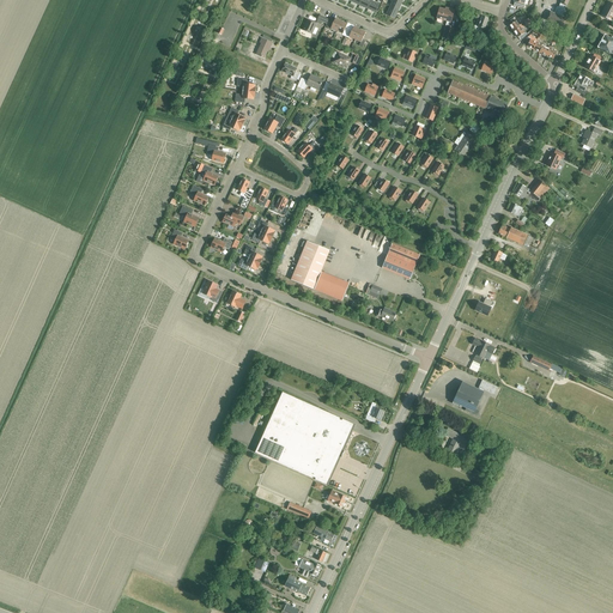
[(283,0),(267,0),(281,5),(278,13),(278,12),(275,18),(279,19),(285,0),(283,0)]
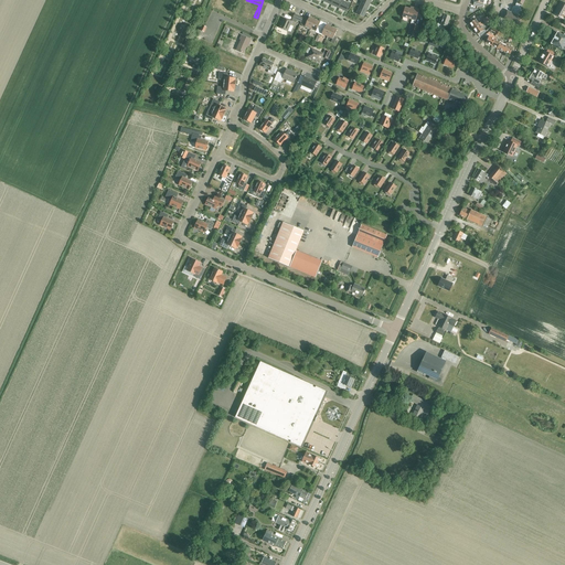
[(339,9),(342,1),(339,0),(332,0),(331,6),(339,9)]
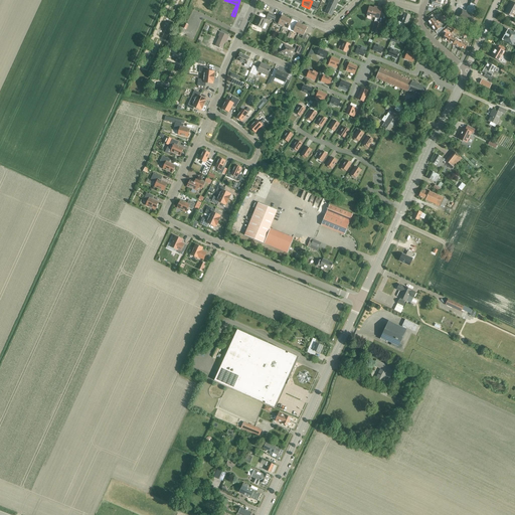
[(338,2),(333,0),(327,0),(330,1),(327,6),(335,9),(338,2)]
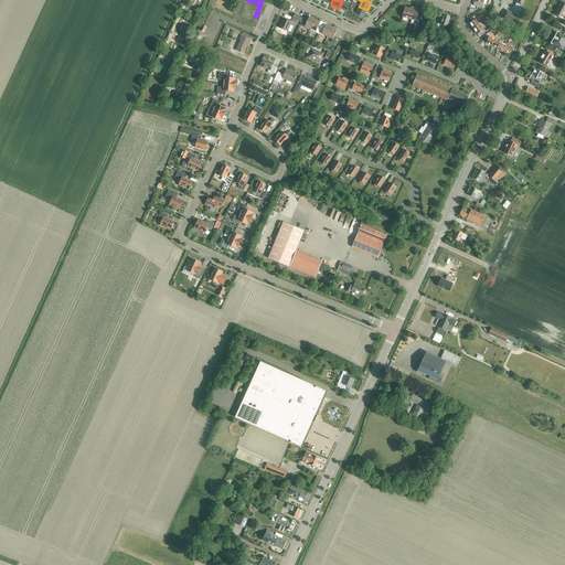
[(518,0),(516,3),(514,7),(513,7),(511,12),(507,11),(503,19),(519,27),(522,18),(519,17),(522,10),(520,10),(521,9),(520,8),(521,6),(522,7),(524,0),(526,0),(524,7),(532,10),(536,0),(518,0)]
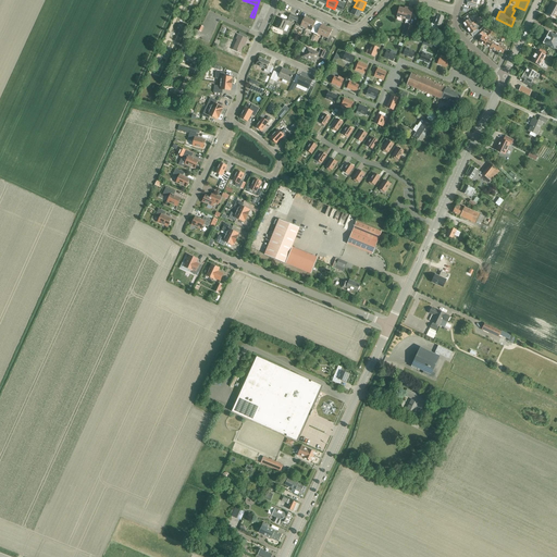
[(337,1),(334,9),(342,12),(345,4),(337,1)]
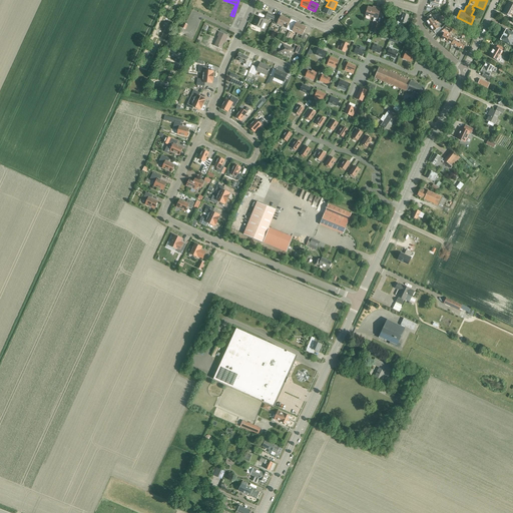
[(502,13),(511,17),(512,13),(512,3),(509,1),(502,13)]
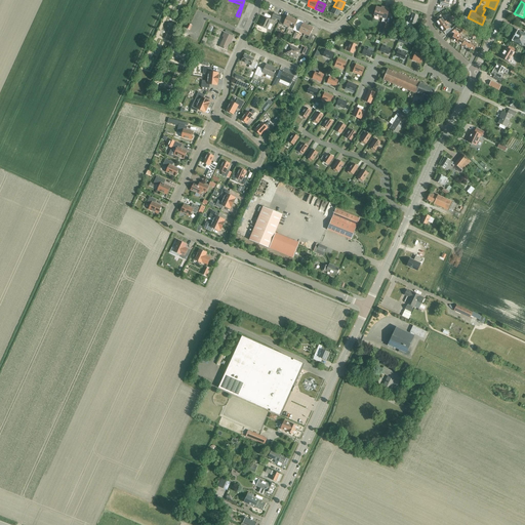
[(338,16),(341,9),(333,6),(330,13),(338,16)]
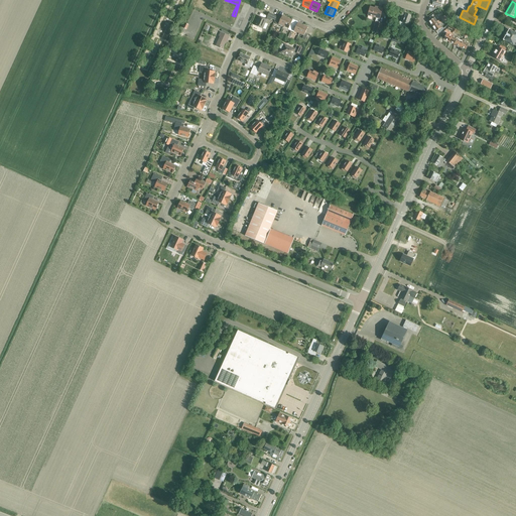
[(370,7),(368,16),(379,19),(382,9),(378,8),(378,10),(370,7)]
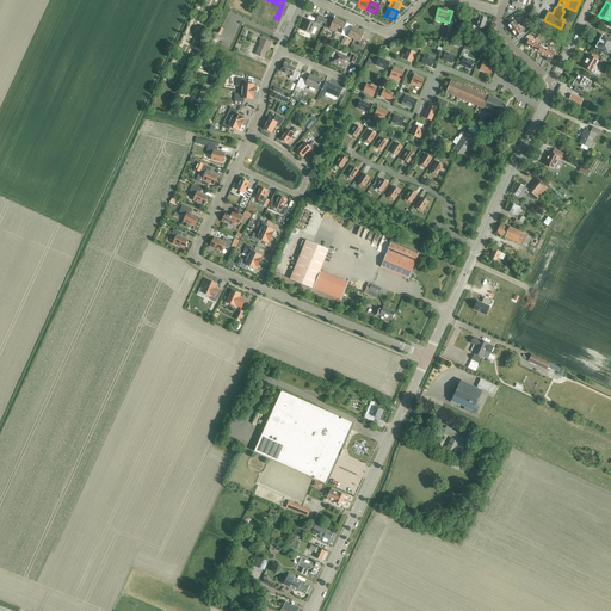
[(284,14),(278,28),(283,30),(289,17),(284,14)]
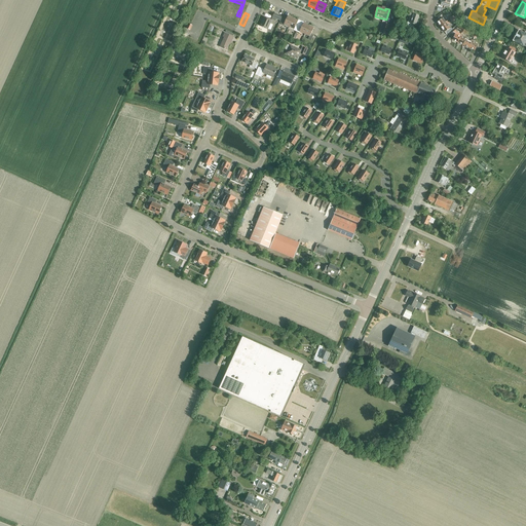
[(419,15),(414,14),(414,13),(412,12),(412,13),(410,12),(409,15),(412,17),(411,23),(408,22),(406,27),(413,29),(414,26),(416,26),(419,15)]
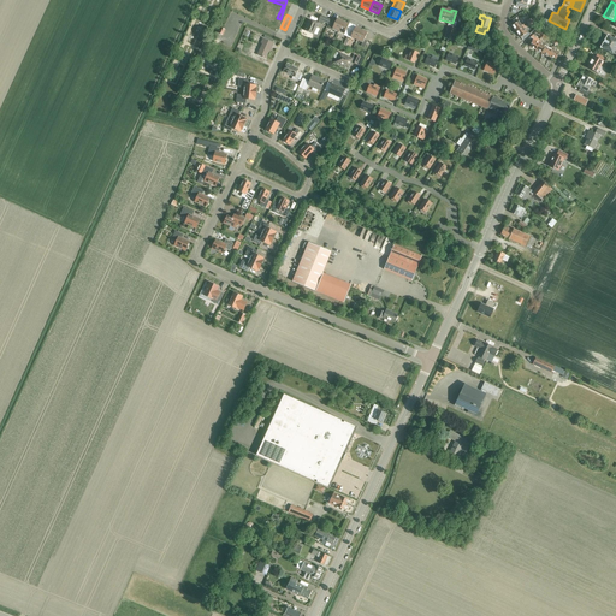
[(516,31),(523,27),(523,24),(521,25),(519,22),(520,21),(517,17),(511,22),(514,24),(511,25),(516,31)]
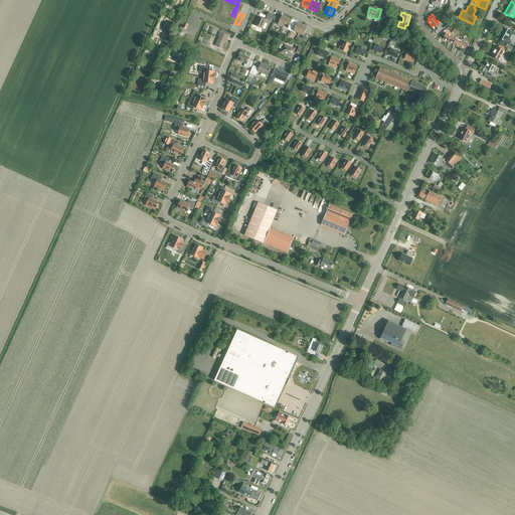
[(278,16),(275,24),(278,25),(278,24),(283,26),(287,18),(282,16),(281,17),(278,16)]
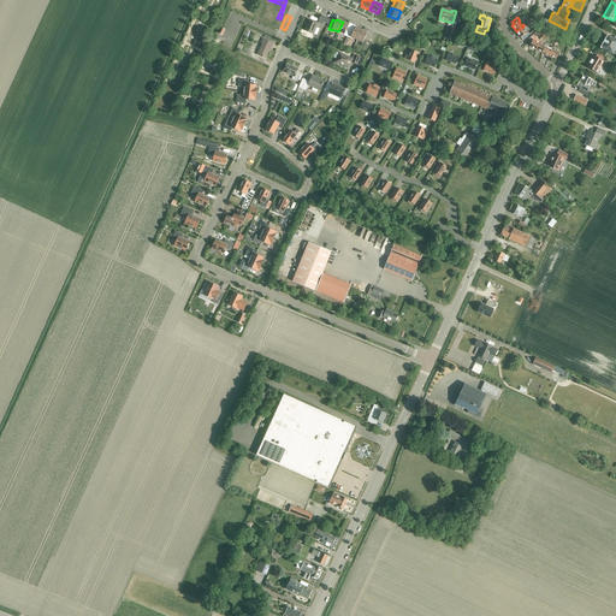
[(309,21),(304,31),(313,35),(313,34),(317,35),(319,29),(315,28),(318,24),(309,21)]
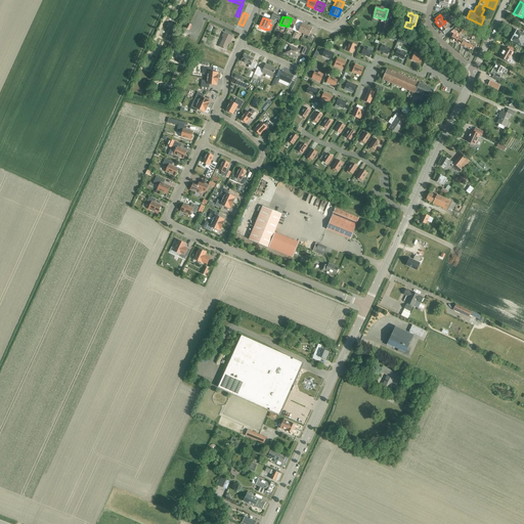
[(298,26),(299,23),(297,22),(297,20),(292,18),(288,27),(293,29),(292,30),(295,32),(298,26)]
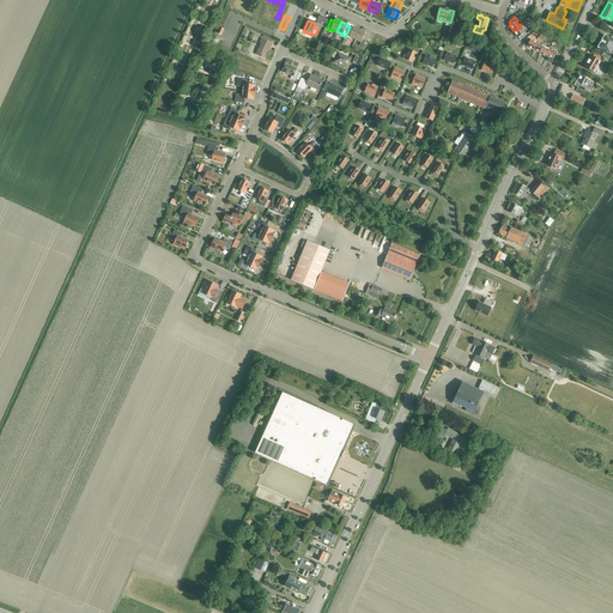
[(354,40),(359,30),(353,28),(350,26),(349,30),(345,37),(349,38),(350,37),(354,40)]
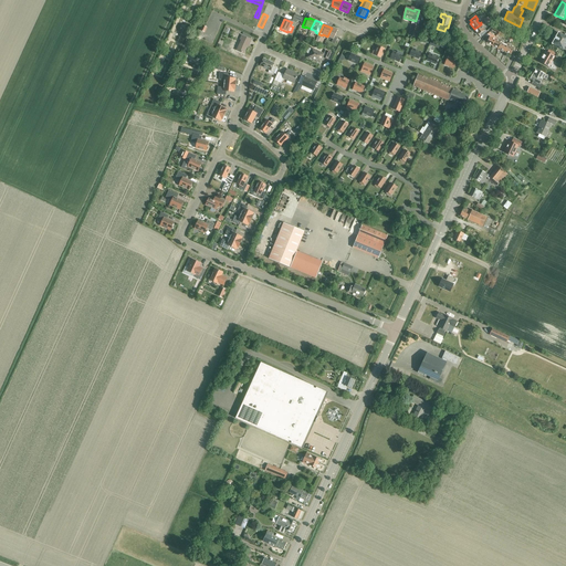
[(481,24),(474,29),(478,35),(479,34),(481,38),(486,31),(485,30),(483,31),(481,27),(482,25),(481,24)]
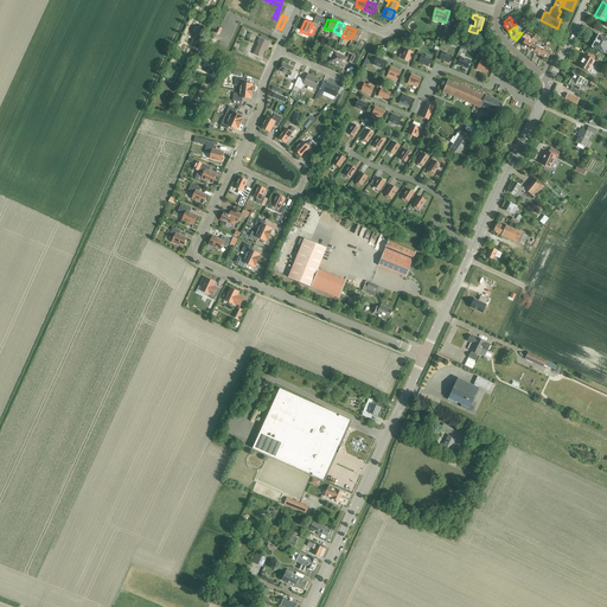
[(356,30),(351,39),(357,42),(356,45),(359,48),(362,40),(358,39),(362,32),(356,30)]
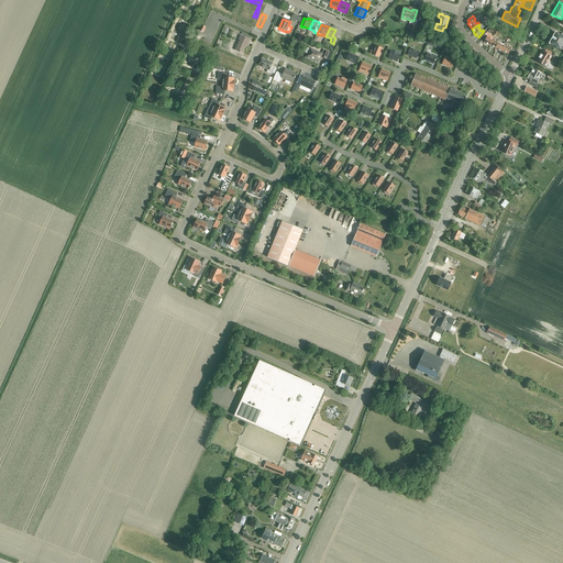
[(489,46),(494,37),(492,37),(493,35),(488,34),(488,33),(487,32),(483,35),(481,42),(484,43),(489,46)]
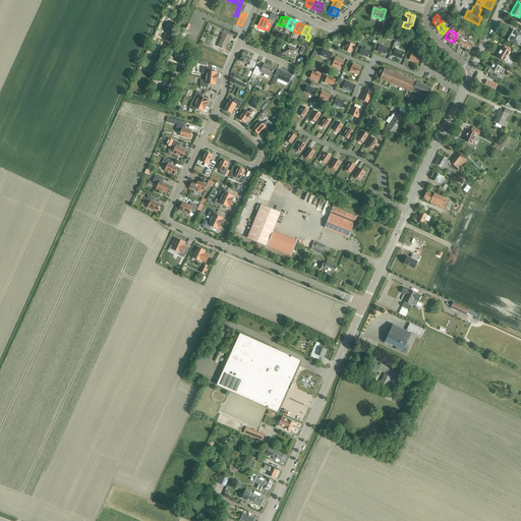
[(520,34),(514,31),(509,41),(518,47),(520,41),(520,34)]
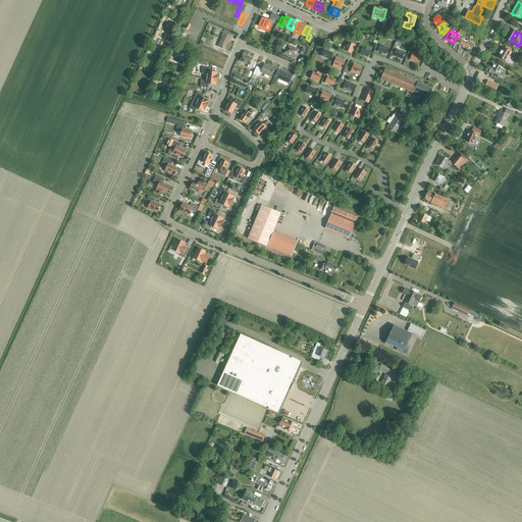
[(222,37),(218,46),(225,50),(229,40),(230,41),(231,37),(222,33),(221,37),(222,37)]
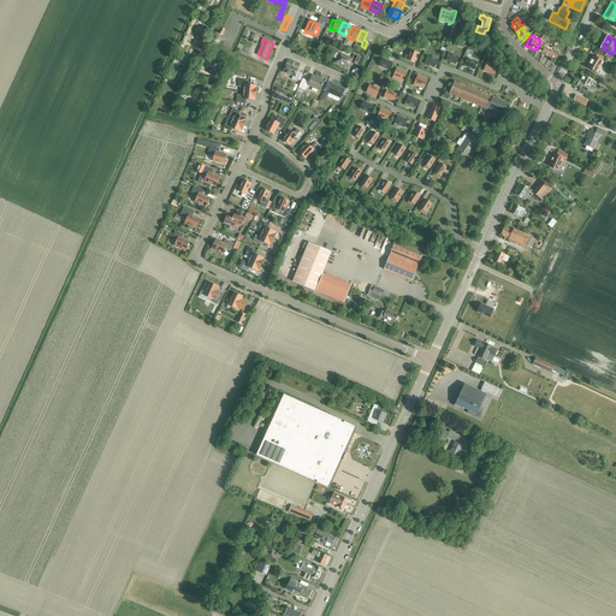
[(543,53),(546,46),(542,45),(542,42),(540,41),(535,51),(543,53)]
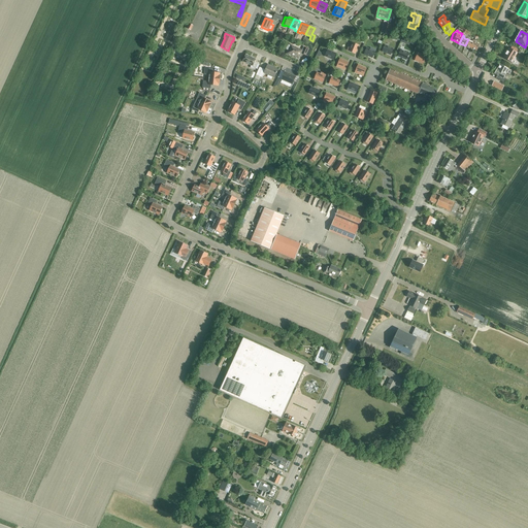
[(470,48),(474,40),(472,40),(472,41),(468,39),(465,45),(470,48)]
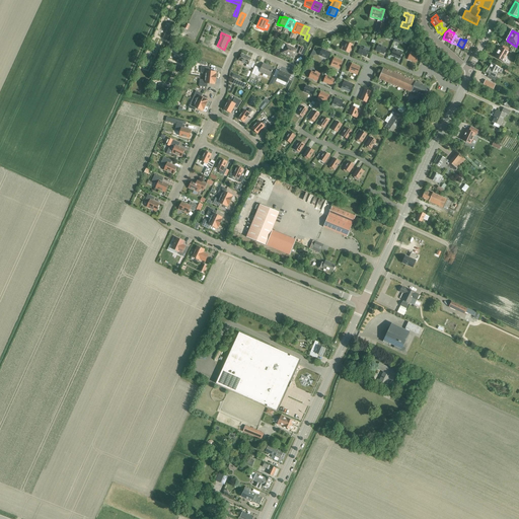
[(466,40),(462,48),(468,50),(471,44),(467,42),(467,41),(466,40)]
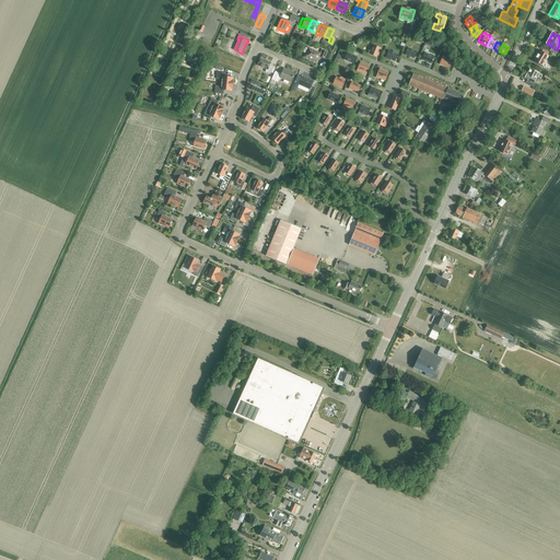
[(376,57),(380,48),(373,46),(370,55),(376,57)]
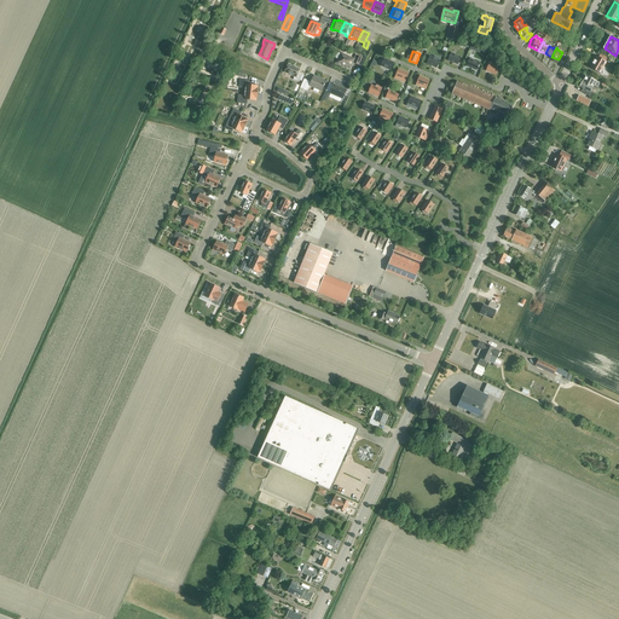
[(341,53),(341,55),(339,53),(337,53),(335,57),(336,58),(339,59),(336,63),(350,69),(353,63),(358,64),(360,57),(356,56),(354,59),(341,53)]
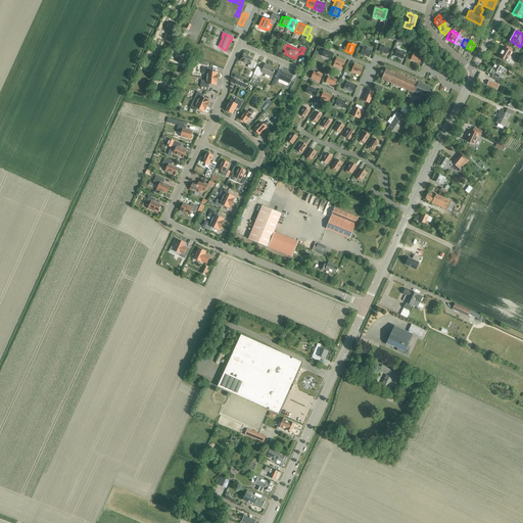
[(378,51),(386,54),(389,48),(381,45),(378,51)]
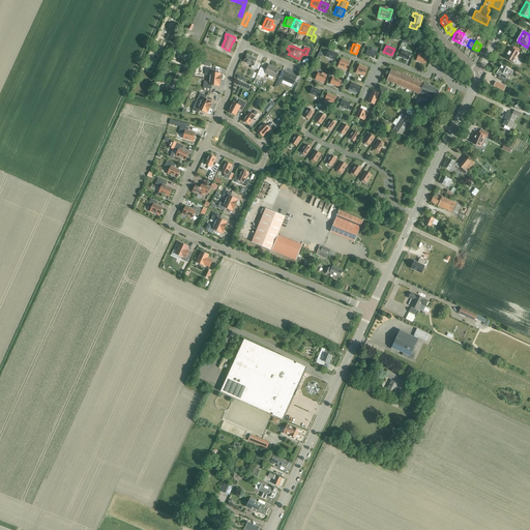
[(519,53),(521,50),(514,46),(512,49),(511,49),(505,58),(513,63),(520,53),(519,53)]
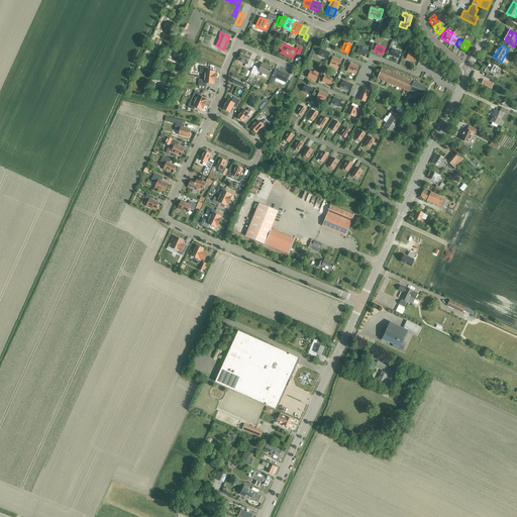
[(356,54),(365,57),(367,50),(368,49),(363,47),(363,48),(358,47),(356,54)]
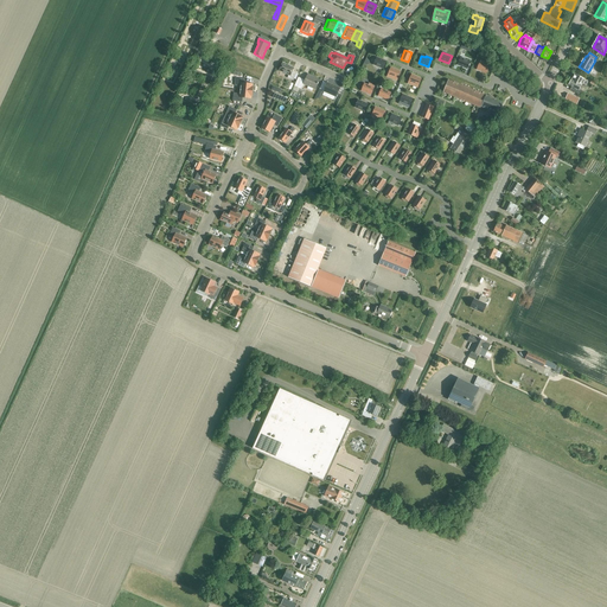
[(385,62),(377,58),(374,65),(383,69),(385,62)]
